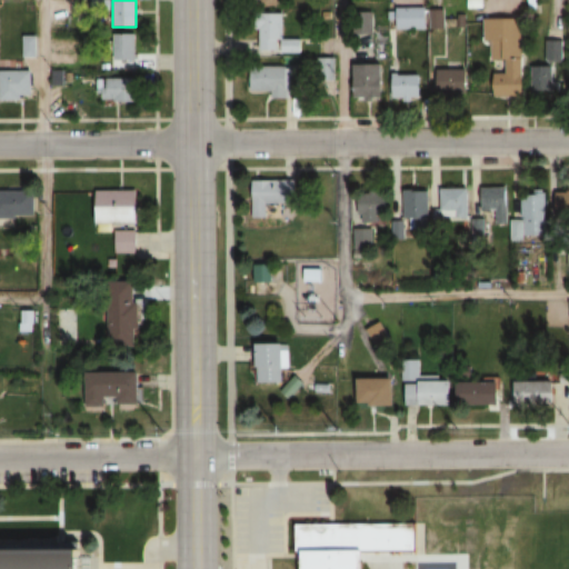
[(396,30),(426,30),(426,8),(396,8),(396,30)]
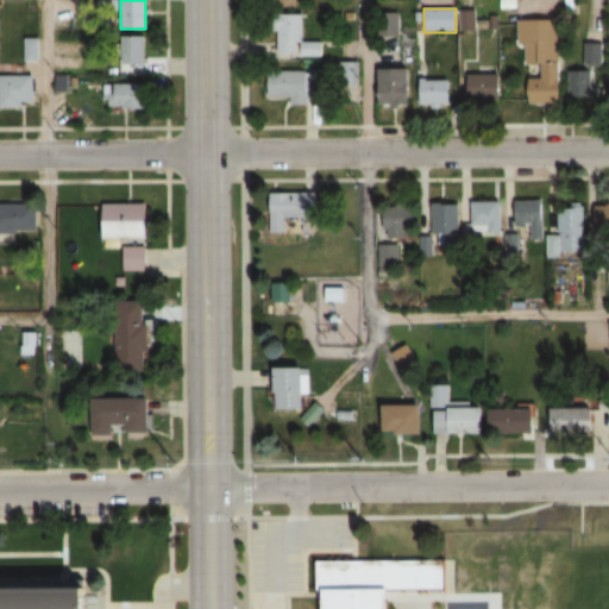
[(459,31),(475,31),(475,11),(459,11),(459,31)]
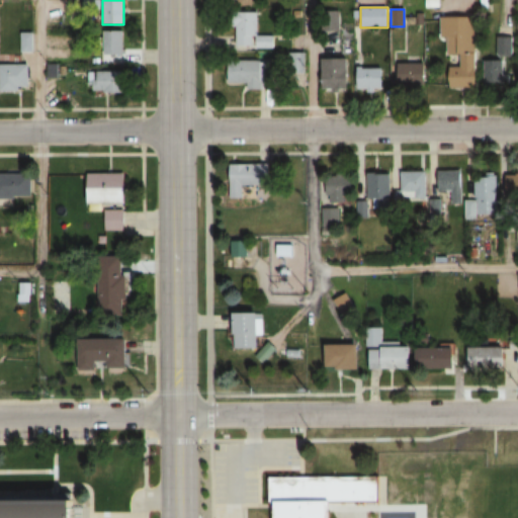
[(236,48),(273,48),(273,35),(257,35),(257,12),(236,12),(236,48)]
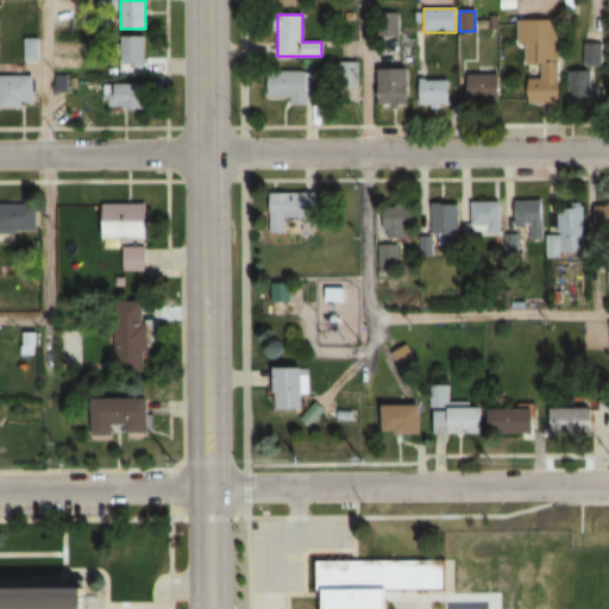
[(518,20),(518,44),(525,44),(525,64),(541,64),(541,79),(529,79),(529,104),(560,104),(559,20),(518,20)]
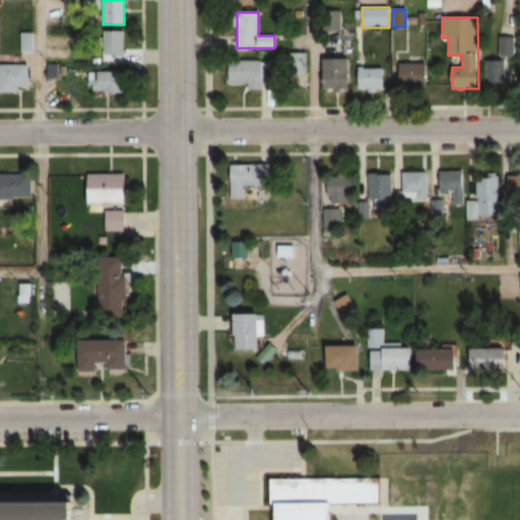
[(124,57),(124,31),(96,33),(96,57),(124,57)]
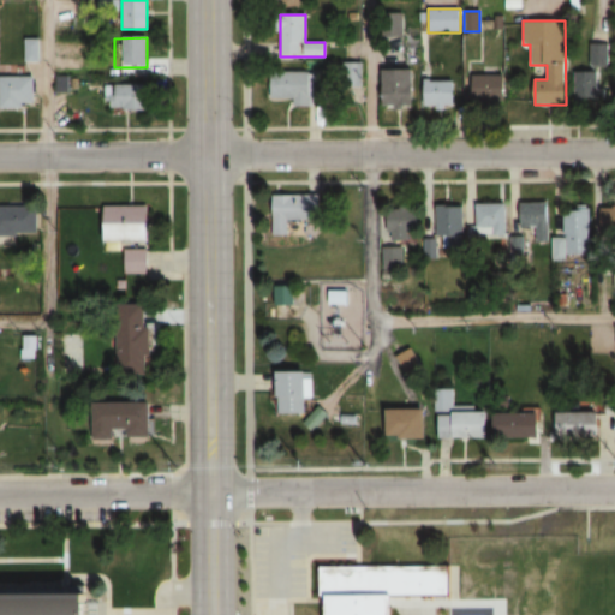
[(40,39),(24,39),(24,61),(40,61),(40,39)]
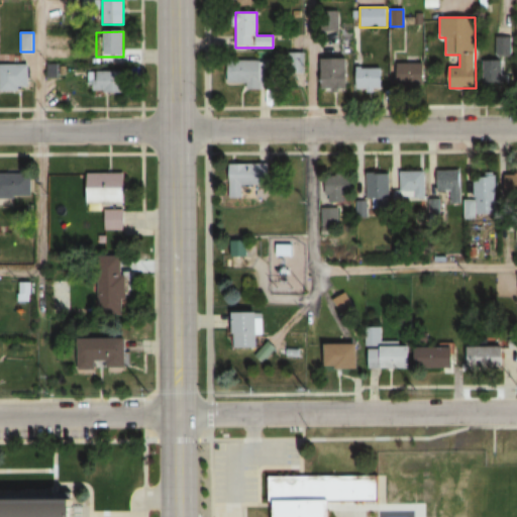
[(510,56),(510,36),(495,36),(495,56),(510,56)]
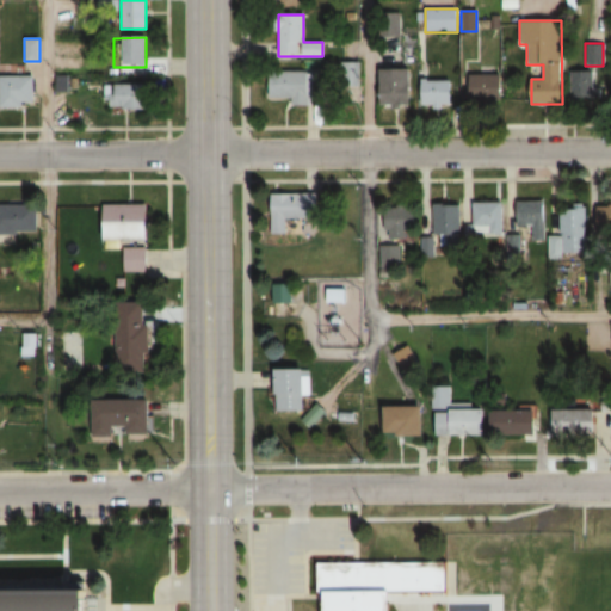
[(411,105),(411,69),(378,69),(378,105),(411,105)]
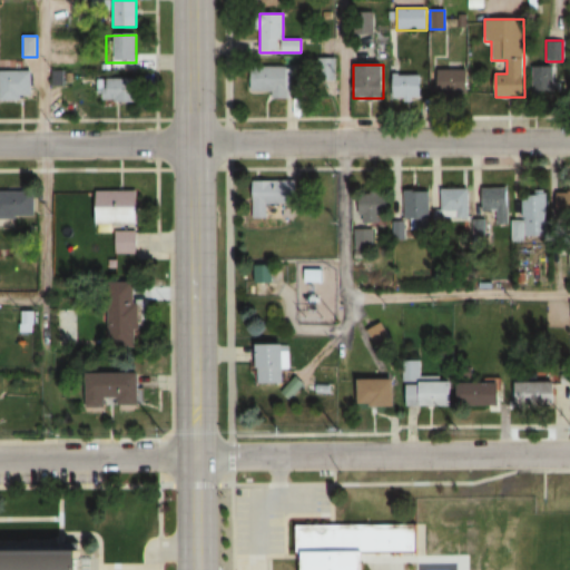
[(300,98),(300,66),(264,66),(264,98),(300,98)]
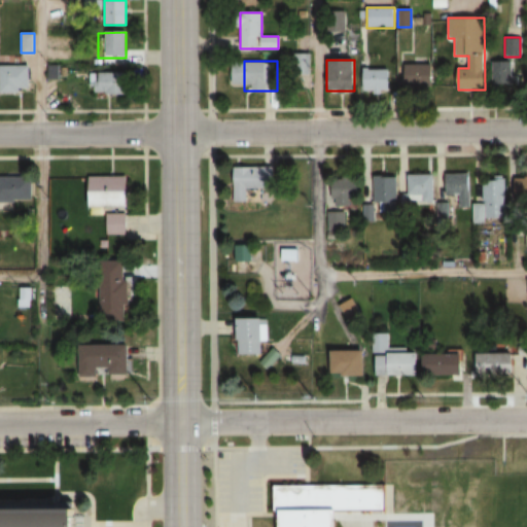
[(519,86),(519,75),(513,75),(513,61),(493,61),(493,86),(519,86)]
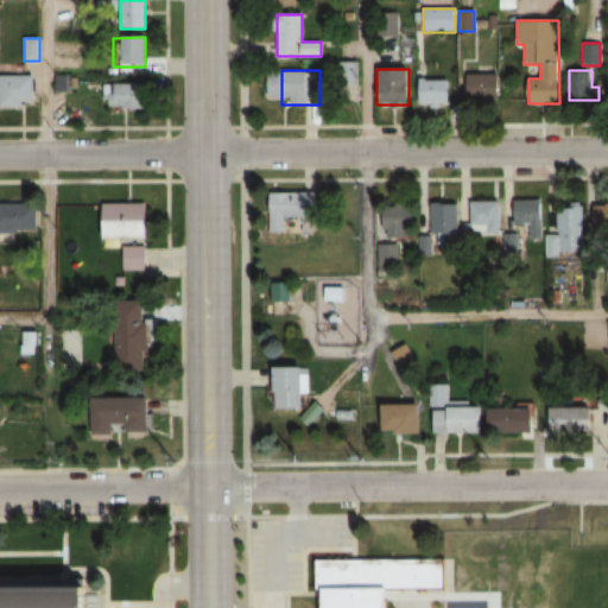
[(35,76),(0,75),(0,106),(35,106),(35,76)]
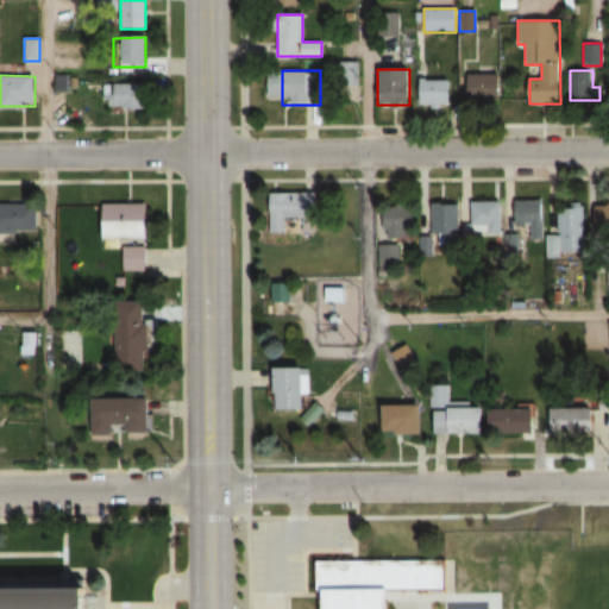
[(501,75),(468,75),(468,101),(501,101),(501,75)]
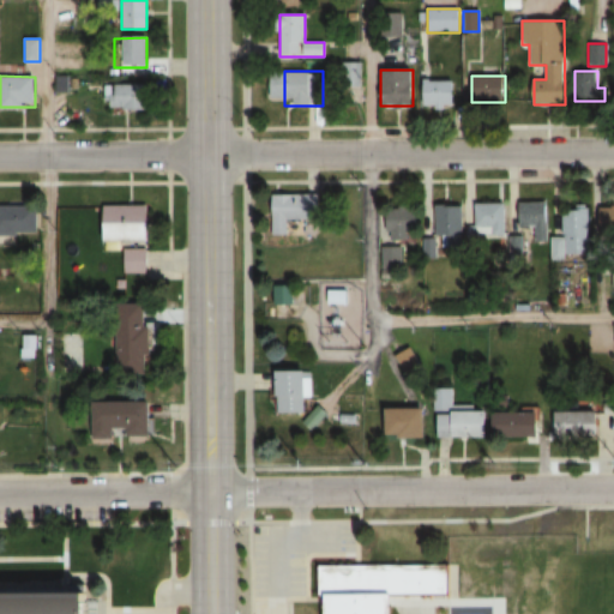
[(456,106),(456,80),(425,80),(425,106),(456,106)]
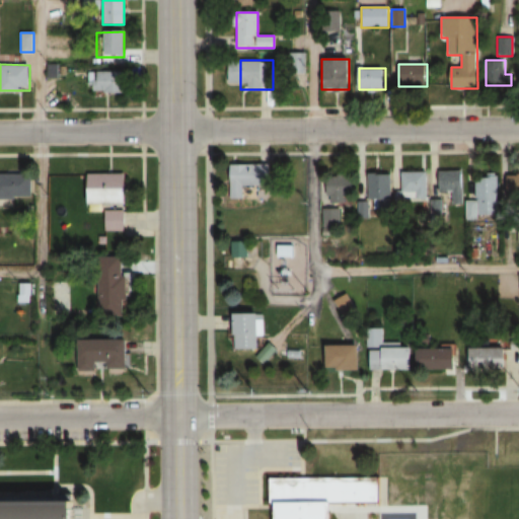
[(88,72),(88,93),(125,93),(125,72),(88,72)]
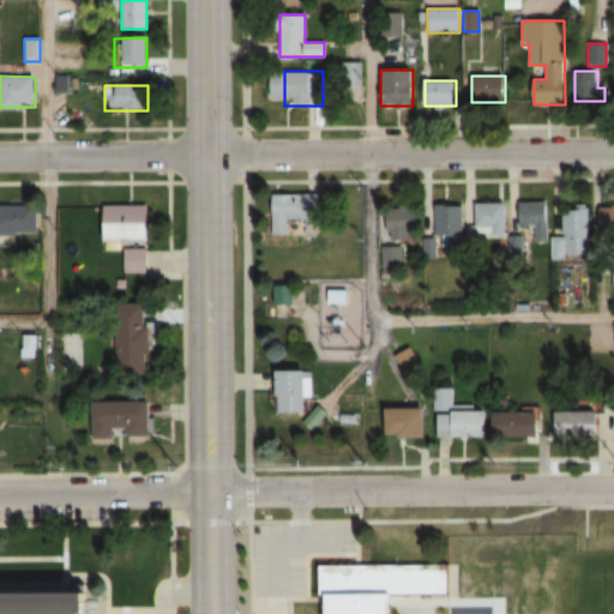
[(320,194),(272,194),(272,235),(286,235),(286,220),(320,220),(320,194)]
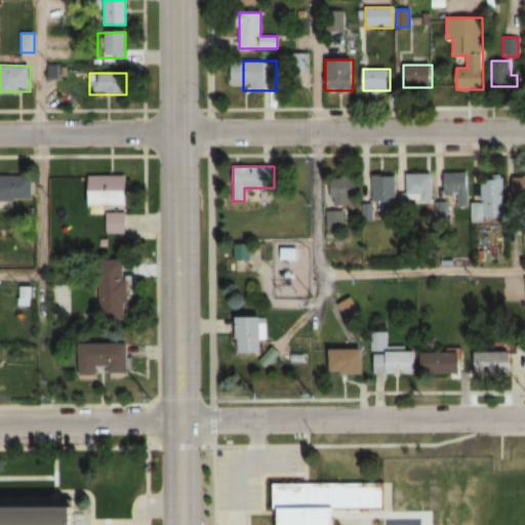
[(502,220),(503,179),(479,178),(479,202),(468,202),(469,173),(443,173),(442,195),(457,196),(457,206),(470,207),(470,219),(502,220)]
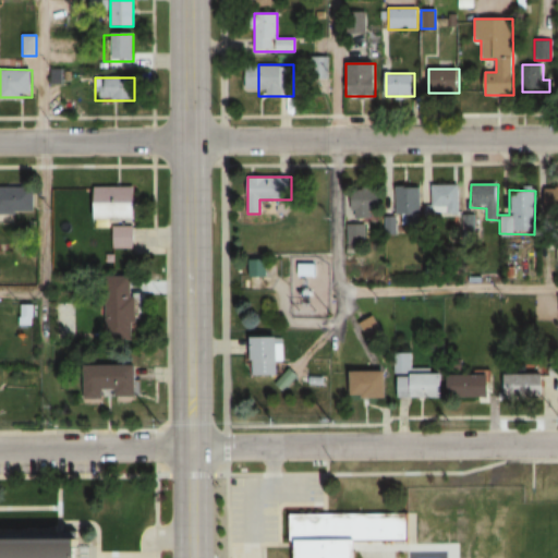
[(402,226),(421,226),(421,185),(396,185),(396,215),(402,215),(402,226)]
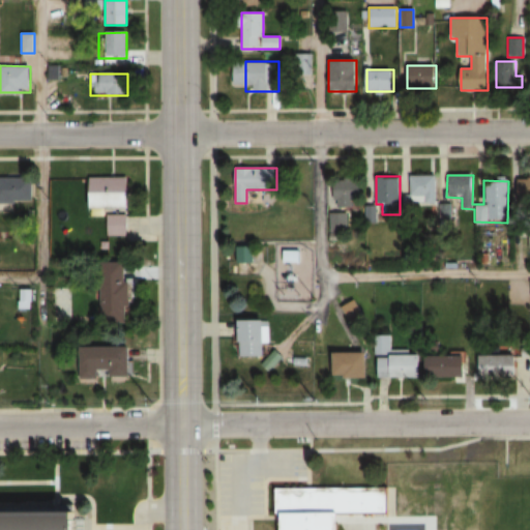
[(409,203),(436,203),(436,176),(409,176),(409,203)]
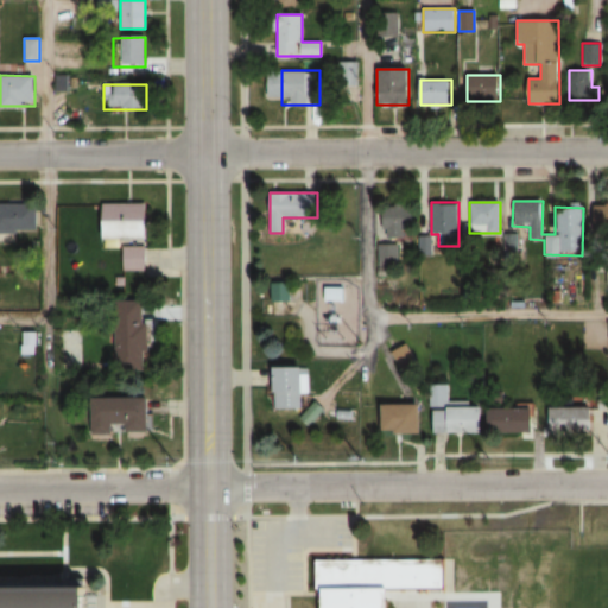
[(607,203),(595,204),(595,233),(607,233),(607,203)]
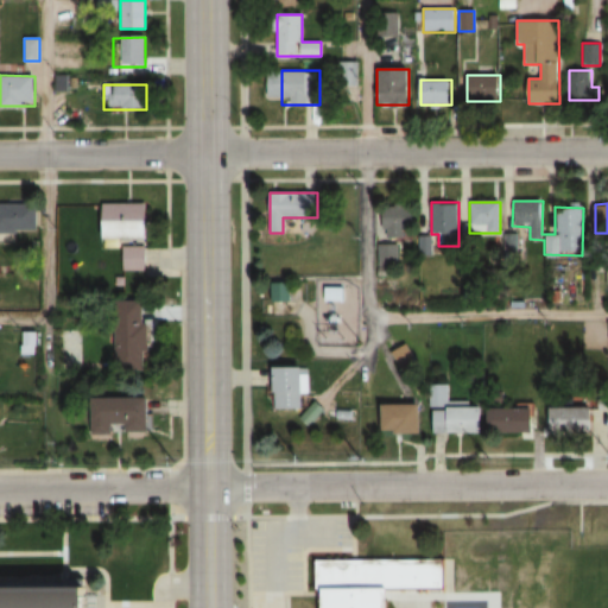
[(0,232),(38,233),(38,204),(0,204),(0,232)]
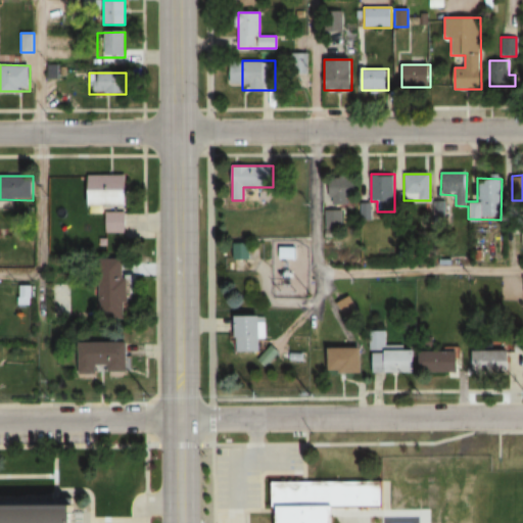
[(128,206),(128,176),(89,176),(89,206),(128,206)]
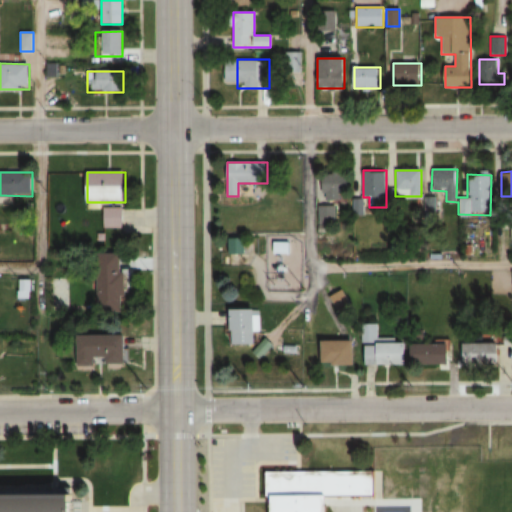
[(347,199),(347,175),(322,175),(322,199),(347,199)]
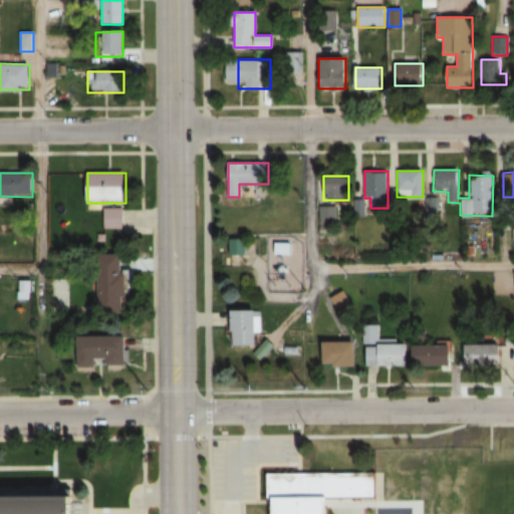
[(122,229),(122,206),(103,206),(103,229),(122,229)]
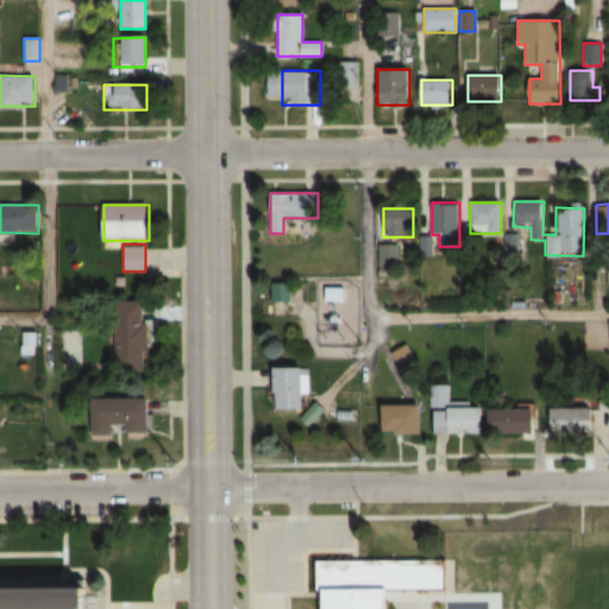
[(378,268),(397,268),(397,245),(378,245),(378,268)]
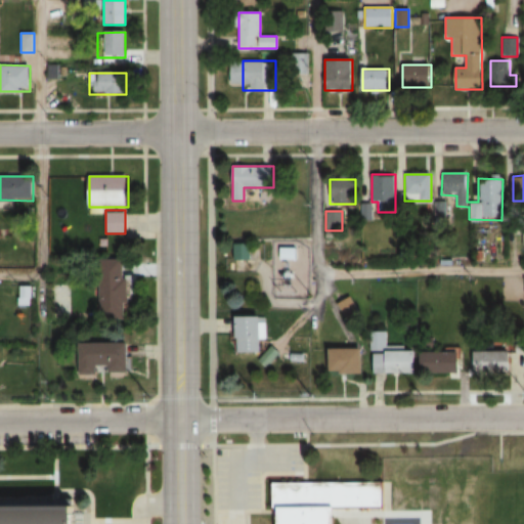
[(234,261),(260,261),(260,245),(234,245),(234,261)]
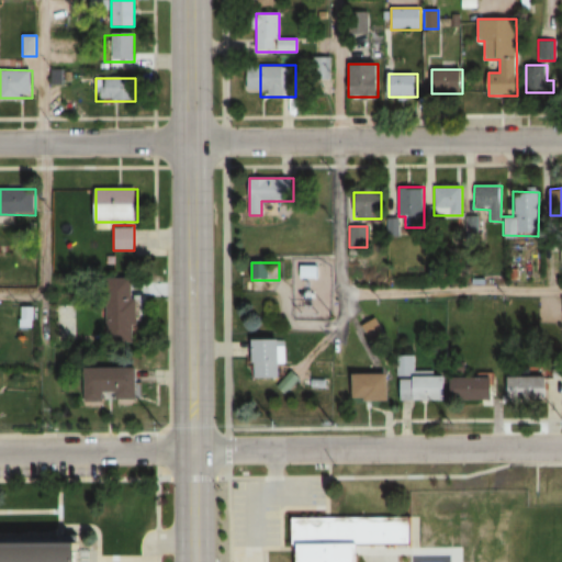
[(107,278),(105,341),(134,341),(135,279),(107,278)]
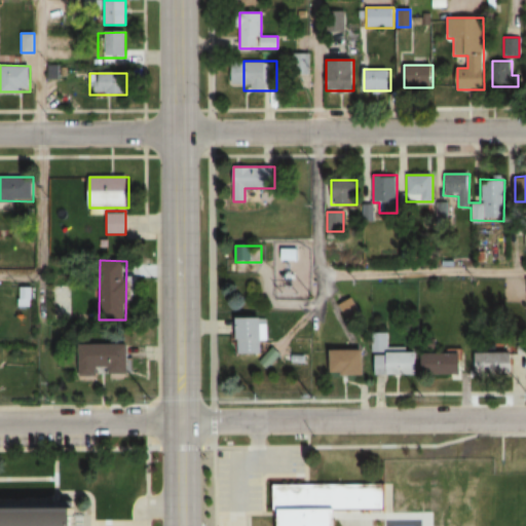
[(339,306),(343,317),(355,312),(350,301),(339,306)]
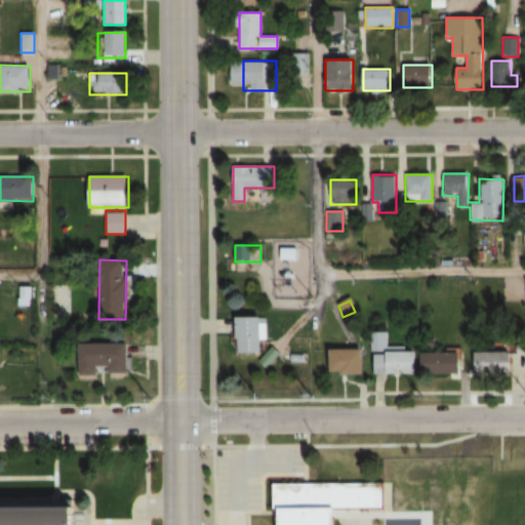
[(238,317),(238,354),(264,354),(264,317),(238,317)]
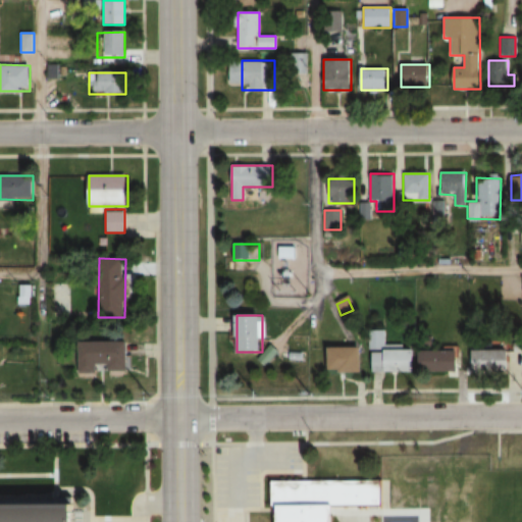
[(374,372),(416,373),(416,348),(386,348),(386,331),(370,330),(370,350),(374,350),(374,372)]
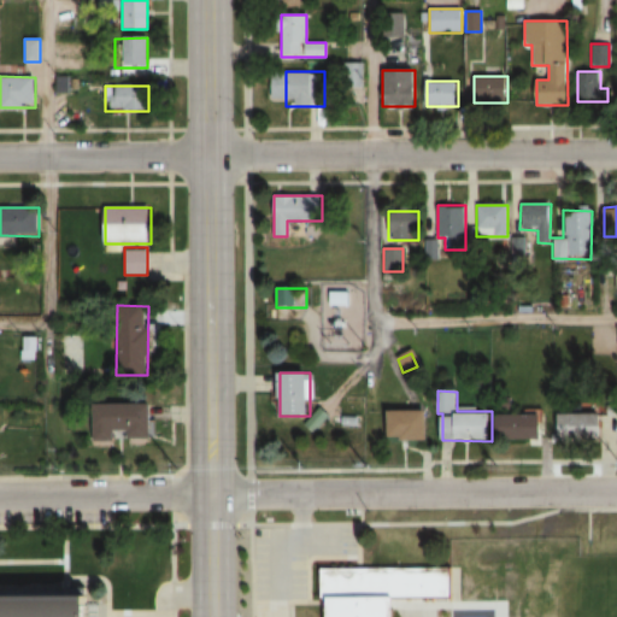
[(152,404),(94,404),(94,438),(152,438),(152,404)]
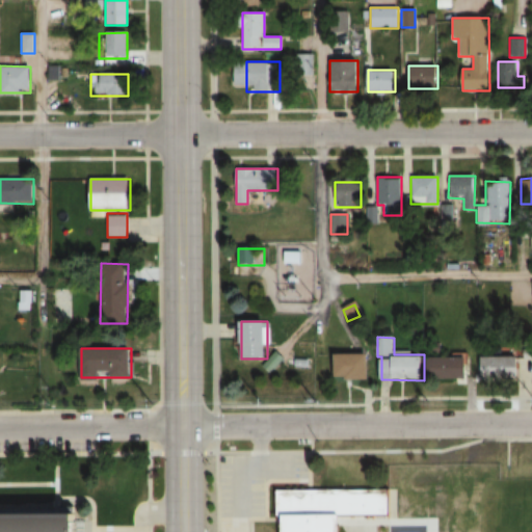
[(336,378),(369,378),(369,354),(336,354),(336,378)]
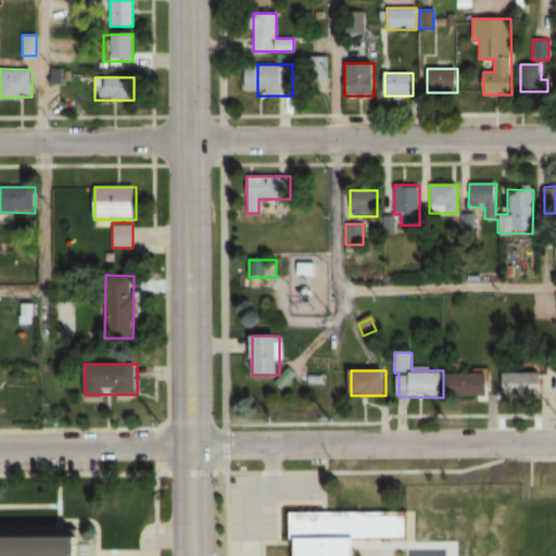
[(544,395),(544,373),(503,373),(503,395),(544,395)]
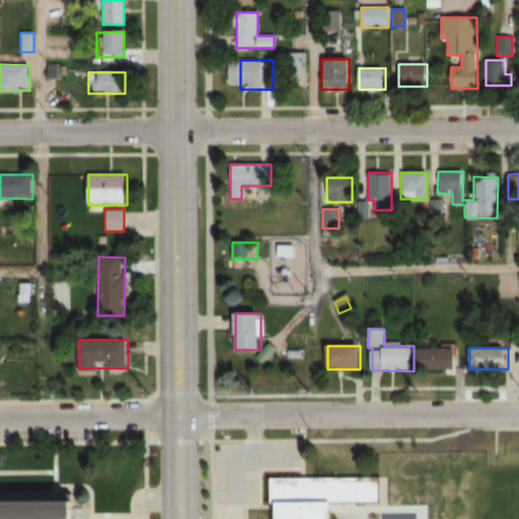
[(457,349),(419,349),(419,370),(457,370),(457,349)]
